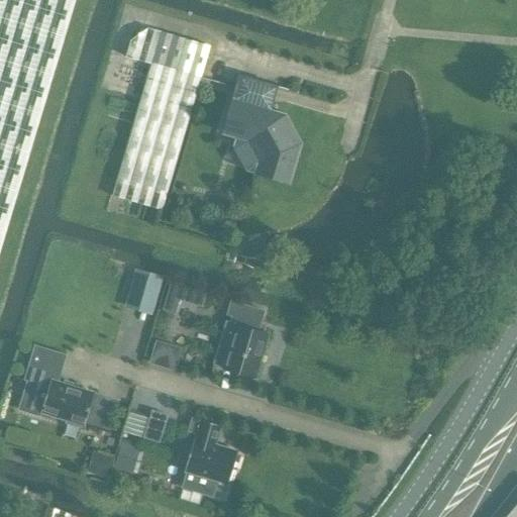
[(0,0),(0,248),(75,0),(0,0)]
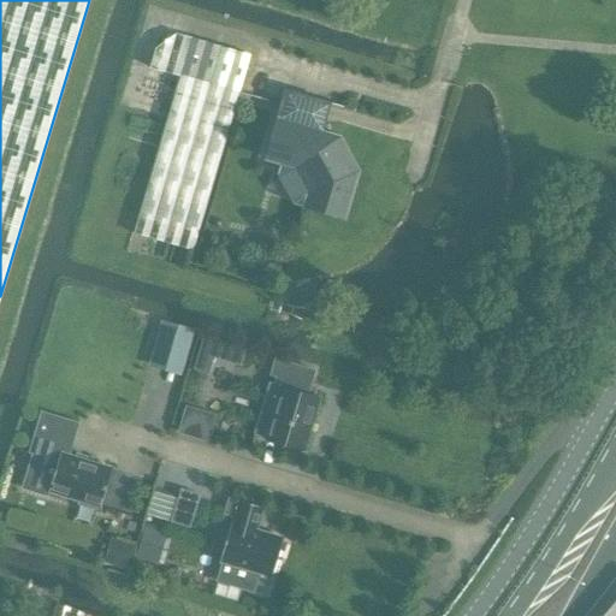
[(250,55),(190,37),(176,34),(155,47),(149,66),(179,75),(132,234),(194,252),(250,55)]
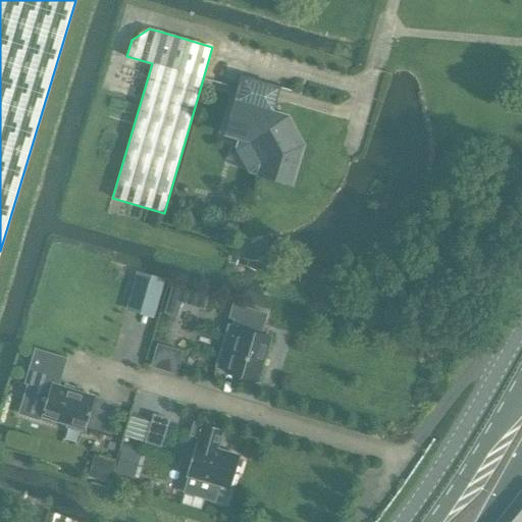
[(303,146),(286,116),(235,102),(225,135),(250,142),(262,163),(258,175),(291,185),(303,146)]
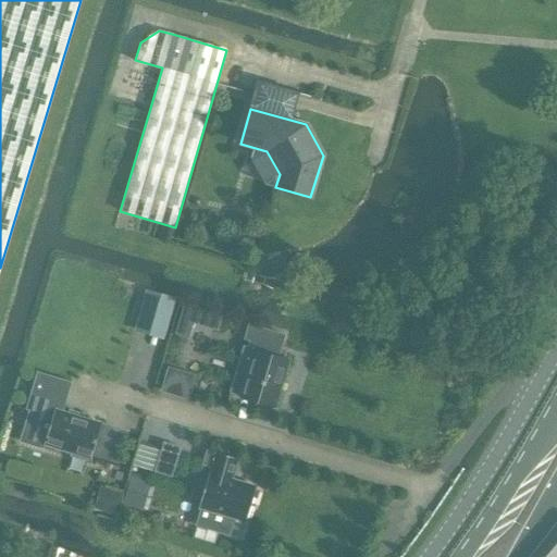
[(229,392),(239,395),(238,397),(274,407),(275,403),(279,404),(283,391),(280,390),(288,360),(277,357),(284,335),(248,324),(244,339),(249,341),(247,348),(242,346),(229,392)]
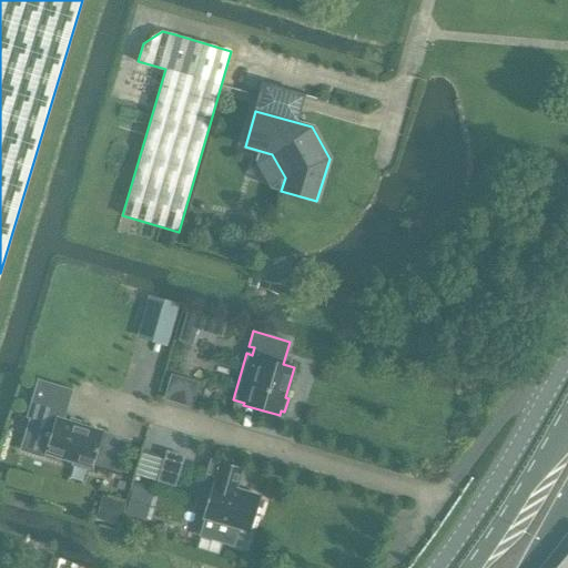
[(72,389),(38,379),(27,417),(42,422),(34,449),(73,462),(73,465),(88,469),(89,466),(93,467),(103,433),(63,421),(72,389)]
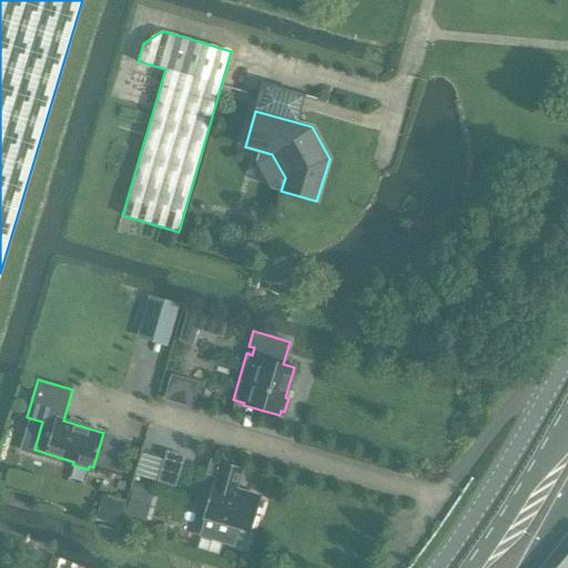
[(166,450),(158,482),(175,486),(185,456),(166,450)]
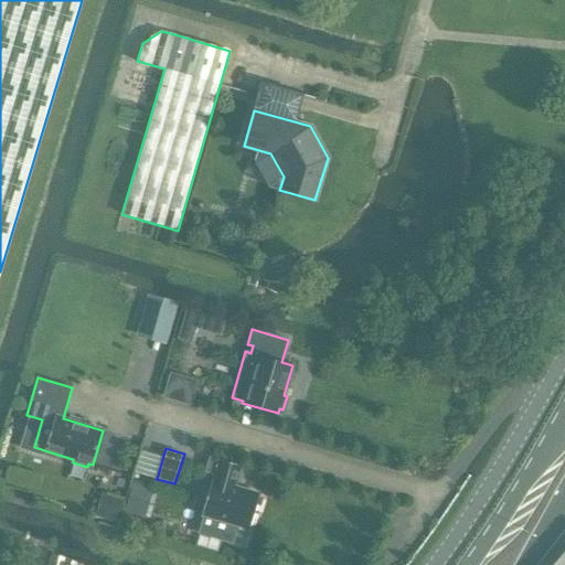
[(205,516),(201,533),(233,544),(238,525),(249,529),(254,513),(255,512),(257,512),(262,499),(258,498),(259,494),(233,487),(235,479),(236,479),(241,466),(221,459),(221,461),(214,459),(210,472),(219,476),(217,481),(216,481),(205,516)]
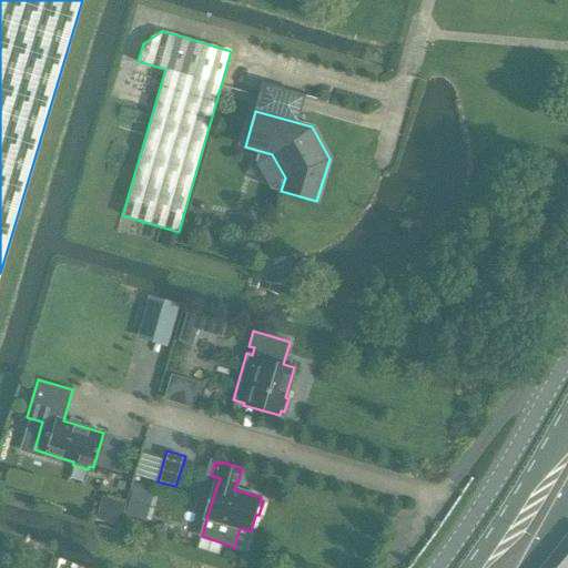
[(567,567),(567,554),(555,567),(567,567)]
